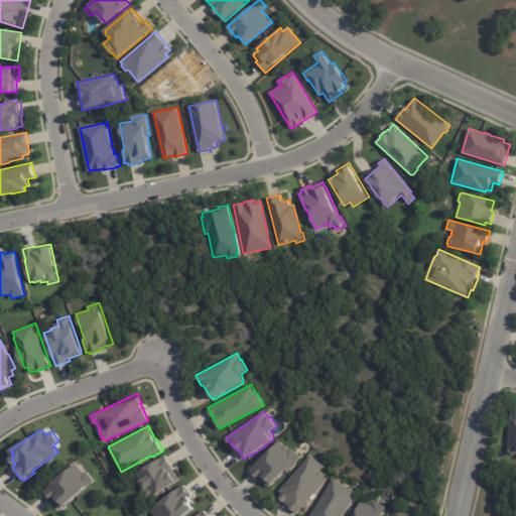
[(269,487),(285,472),(287,473),(298,463),(297,462),(301,457),(291,446),(289,448),(286,444),(284,444),(280,440),(260,461),(259,459),(250,467),(252,469),(250,471),(260,481),(262,480),(269,487)]
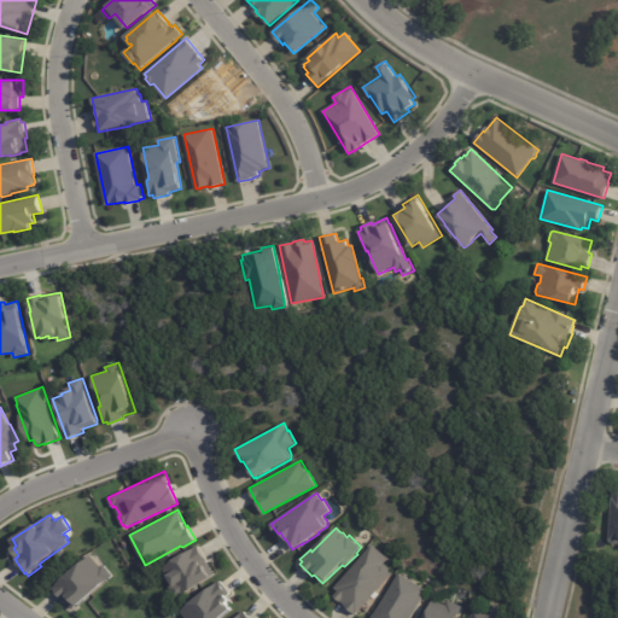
[(198,544),(208,559),(207,560),(215,573),(213,576),(213,577),(192,590),(191,589),(185,594),(182,592),(178,595),(167,579),(169,577),(163,567),(198,544)]
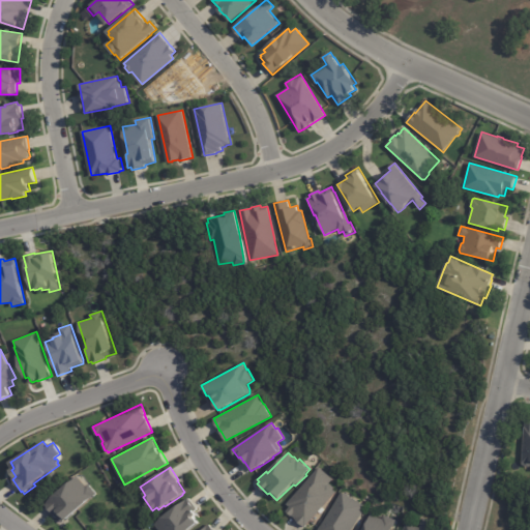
[(305,527),(336,492),(334,490),(334,488),(329,483),(333,478),(320,467),(287,504),(290,507),(287,511),(292,516),(293,516),(305,527)]
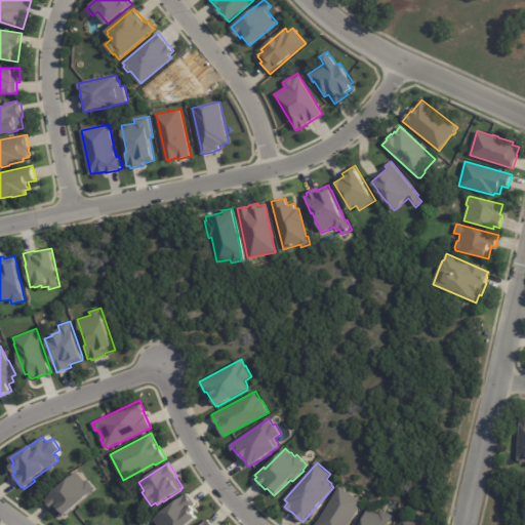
[(77,471),(86,481),(88,478),(97,488),(91,493),(90,493),(87,497),(67,515),(67,514),(63,517),(55,509),(54,511),(45,499),(52,492),(77,471)]
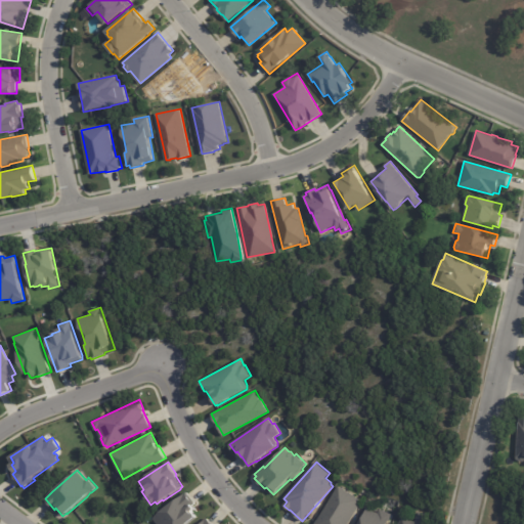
[(347,523),(362,500),(346,490),(346,489),(342,487),(341,487),(338,486),(315,523),(347,523)]
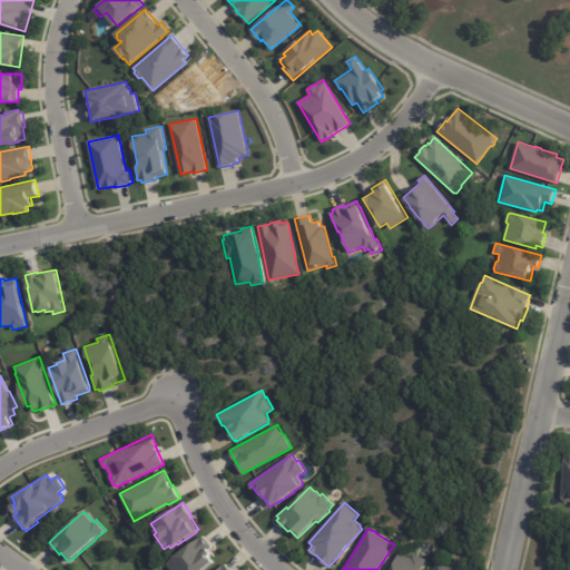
[(204,533),(214,547),(209,549),(213,553),(209,556),(214,561),(203,569),(172,569),(166,563),(204,533)]
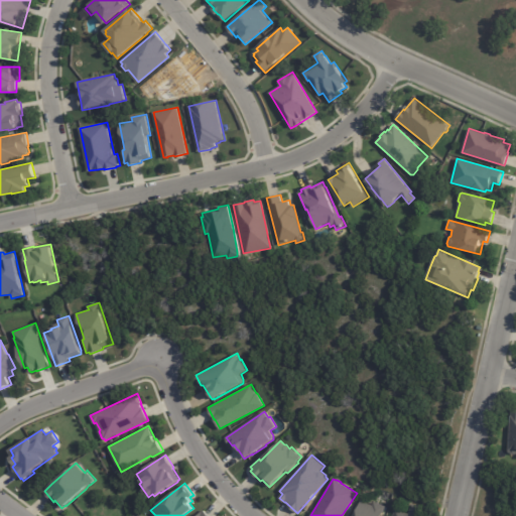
[(386,506),(382,515),(354,515),(361,500),(372,505),(374,501),(386,506)]
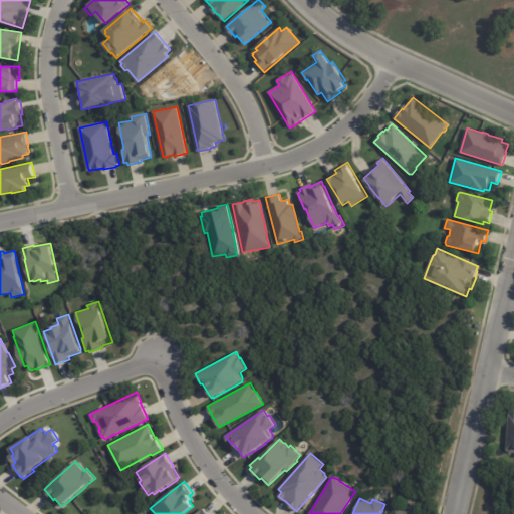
[(418,513),(420,505),(410,503),(408,511),(393,507),(391,513),(418,513)]
